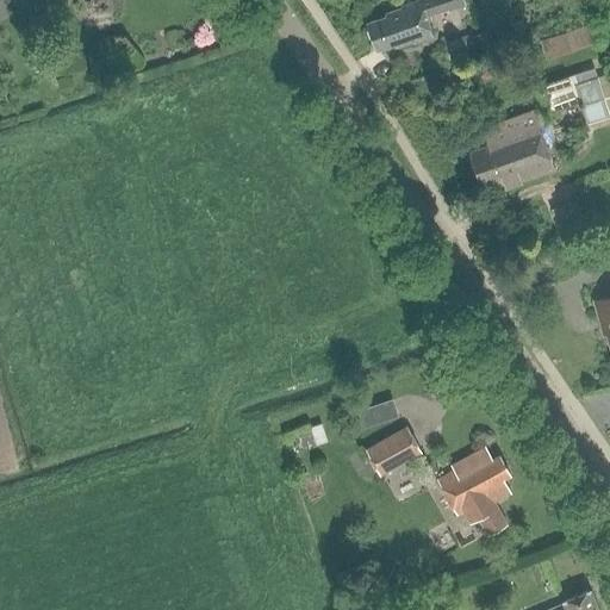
[(433,37),(425,17),(448,8),(449,11),(466,5),(464,0),(419,0),(400,6),(402,8),(385,14),(386,17),(367,24),(368,29),(367,31),(369,38),(373,39),(377,50),(394,44),(396,47),(412,41),(414,43),(433,37)]
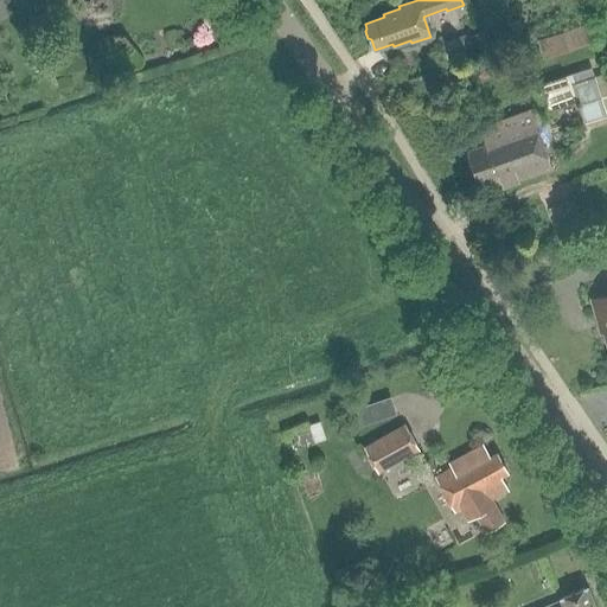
[(549,36),(556,56),(589,44),(581,24),(549,36)]
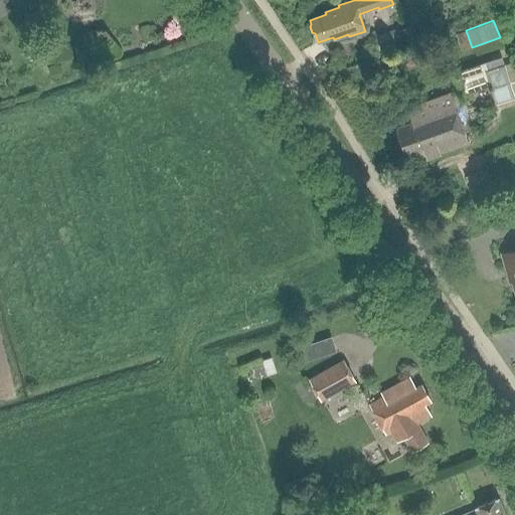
[(397,29),(375,36),(381,55),(403,47),(397,29)]
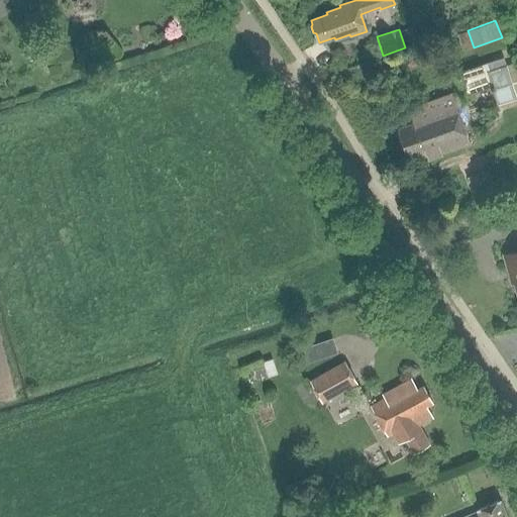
[(497,104),(516,98),(504,59),(457,73),(464,96),(492,88),(497,104)]
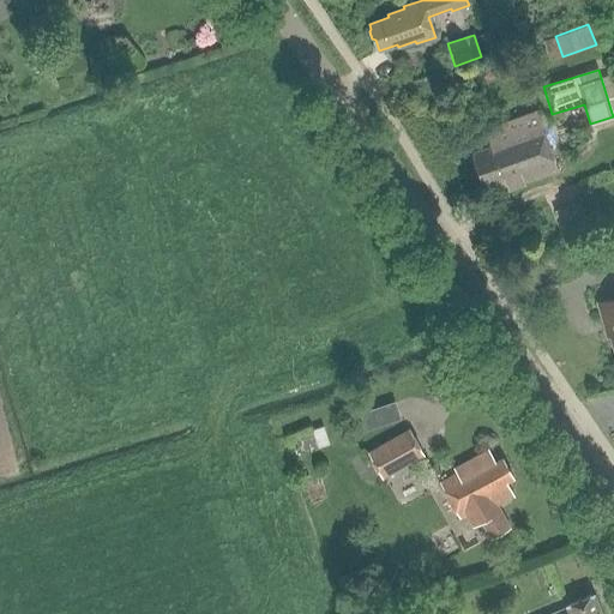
[(558,170),(540,121),(536,110),(485,130),(491,146),(473,154),(486,188),(511,180),(512,184),(522,180),(523,184),(558,170)]
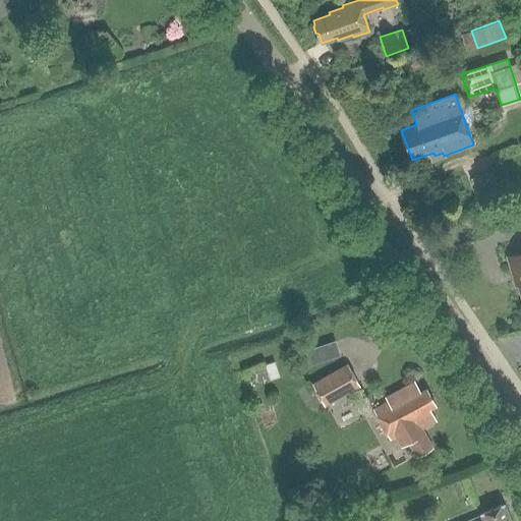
[(520,222),(520,223),(520,253),(507,257),(513,277),(516,276),(520,295),(520,222)]
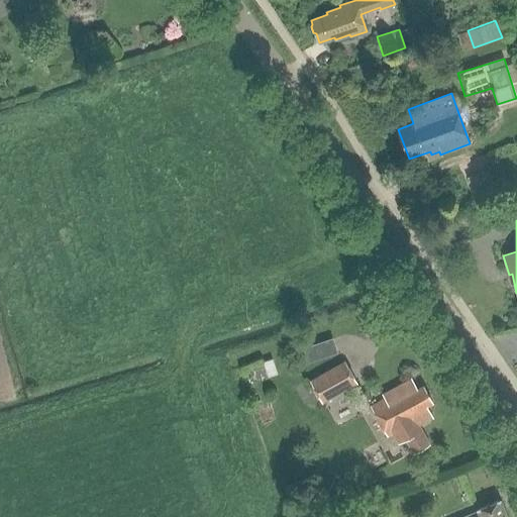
[(305,365),(318,360),(312,344),(300,348),(305,365)]
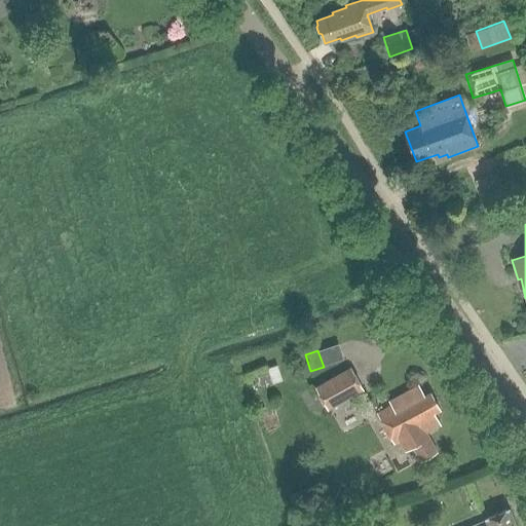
[(277,366),(267,369),(272,383),(282,380),(277,366)]
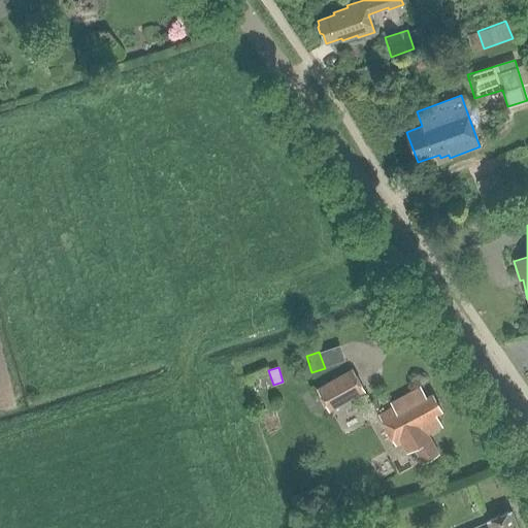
[(353,370),(317,390),(328,411),(364,392),(353,370)]
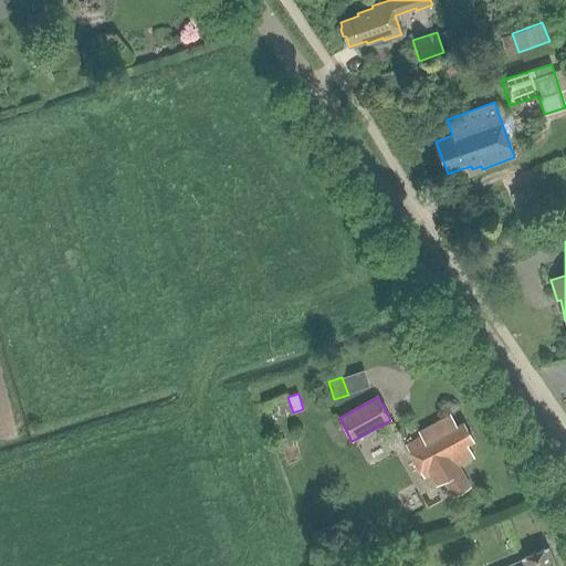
[(405,447),(423,479),(438,470),(452,496),(470,486),(458,467),(473,458),(467,446),(473,441),(463,423),(457,427),(450,415),(418,432),(421,437),(405,447)]
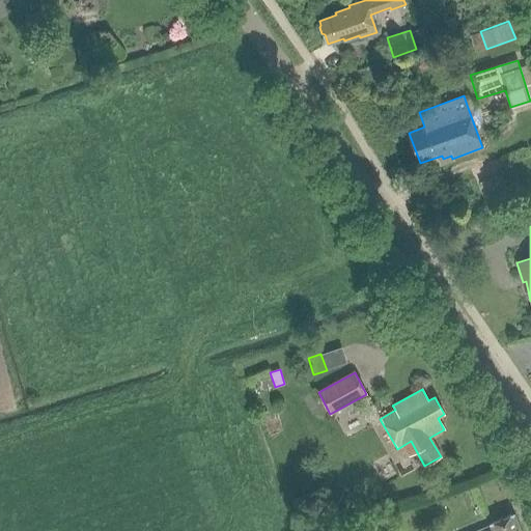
[(520,530),(513,513),(490,524),(475,530),(520,530)]
